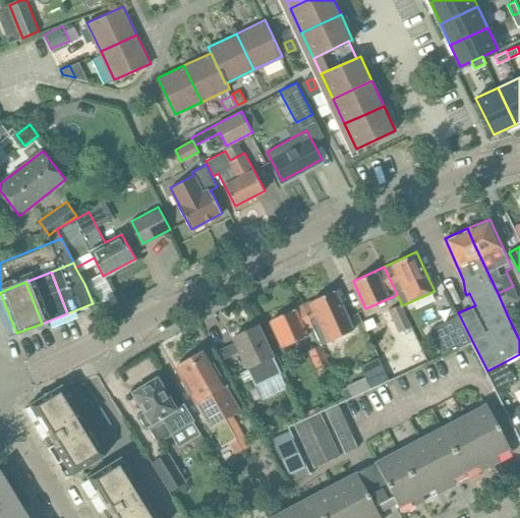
[(335,289),(302,304),(311,325),(322,345),(353,330),(347,317),(335,289)]
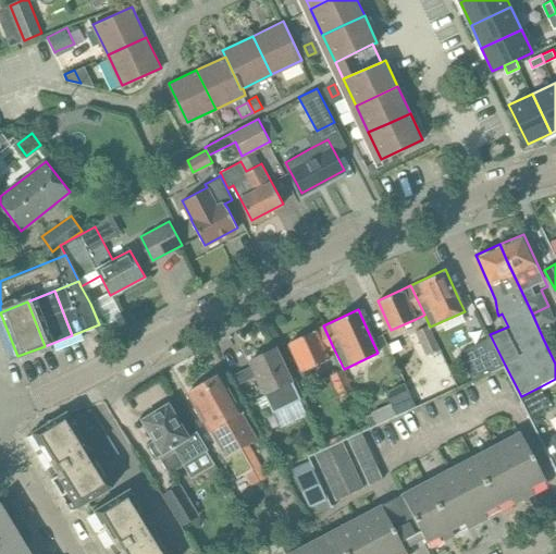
[(428,354),(440,348),(429,324),(417,330),(428,354)]
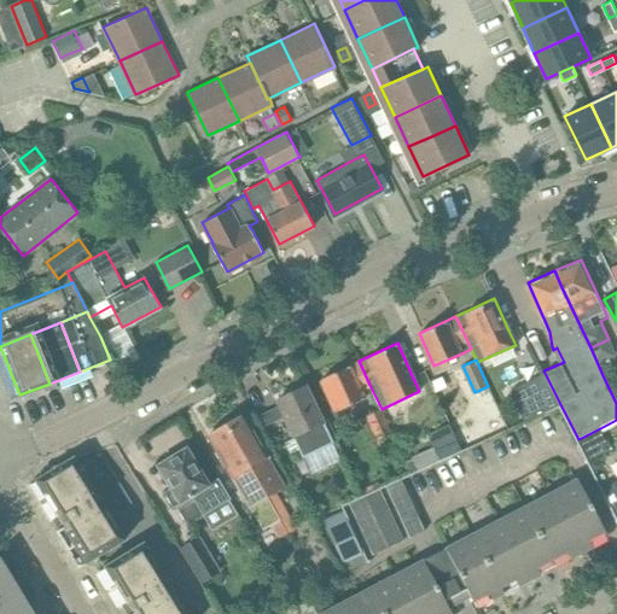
[(359,361),(322,378),(337,411),(365,398),(360,390),(370,385),(359,361)]
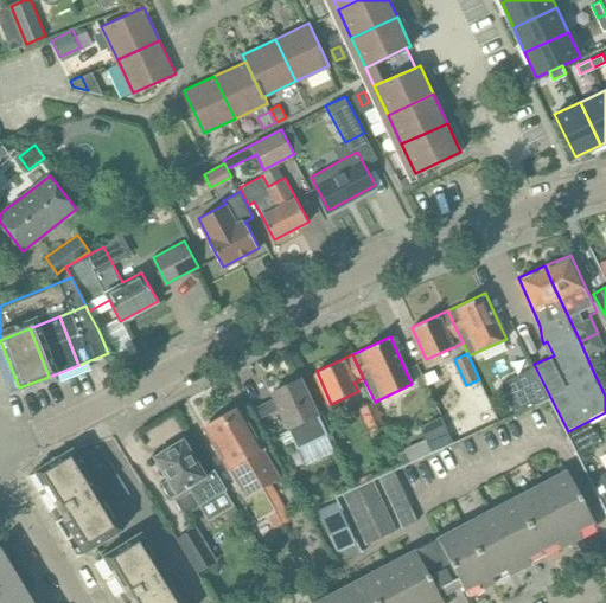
[(550,397),(534,364),(497,380),(512,414),(550,397)]
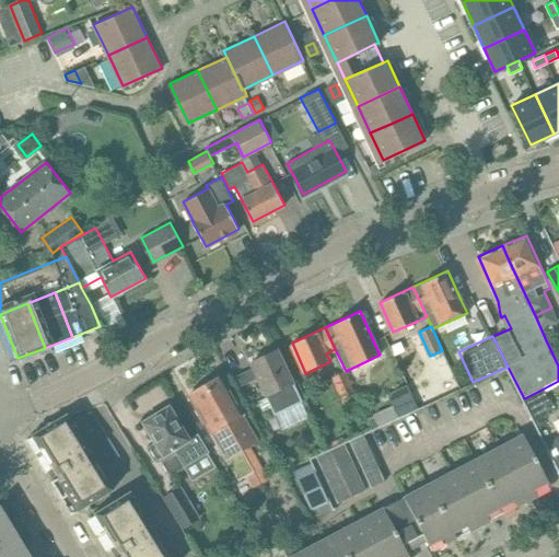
[(253,367),(236,375),(241,385),(258,376),(275,413),(301,399),(277,349),(251,361),(253,367)]
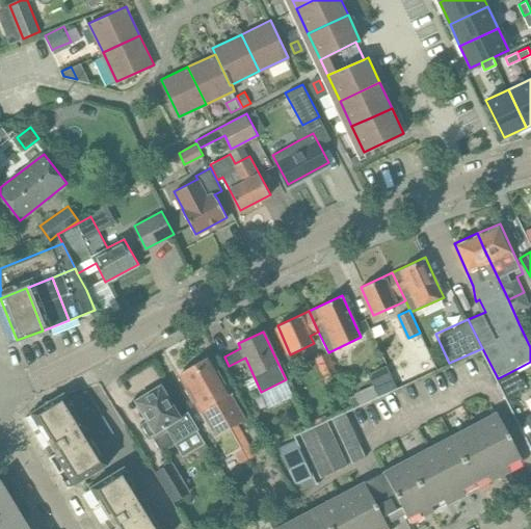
[(325,378),(338,373),(328,353),(316,359),(325,378)]
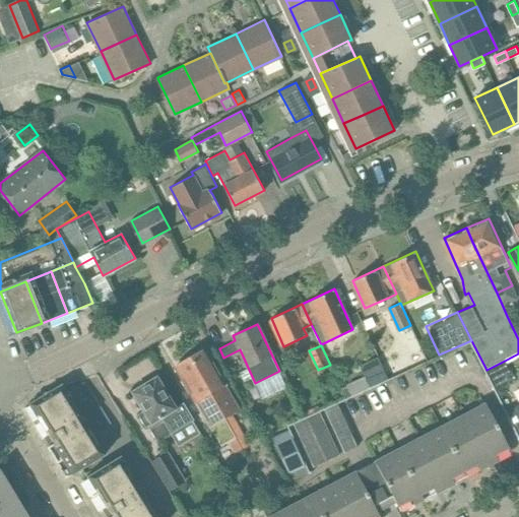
[(205,348),(190,357),(225,417),(240,409),(205,348)]
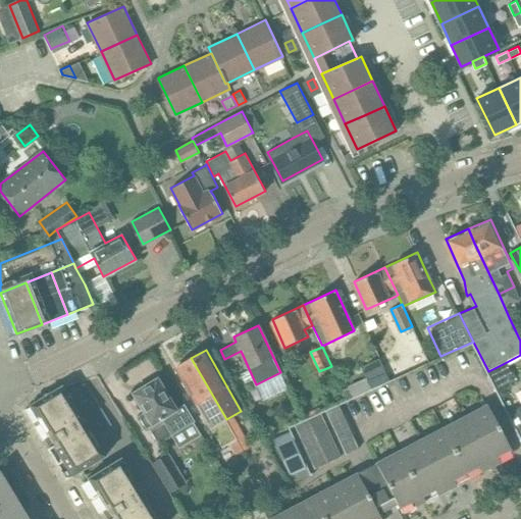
[(371,387),(389,379),(379,357),(361,366),(371,387)]
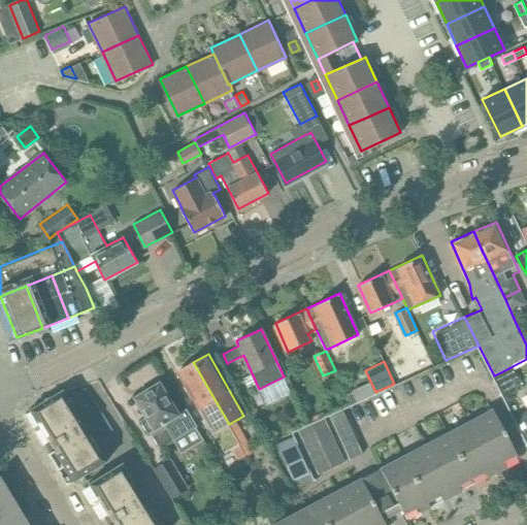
[(239,458),(245,454),(239,443),(229,424),(193,362),(178,371),(224,452),(233,447),(239,458)]
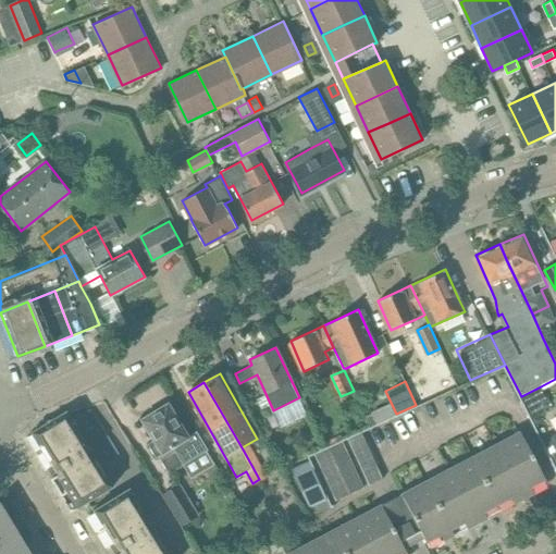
[(548,413),(536,389),(521,396),(531,416),(533,420),(548,413)]
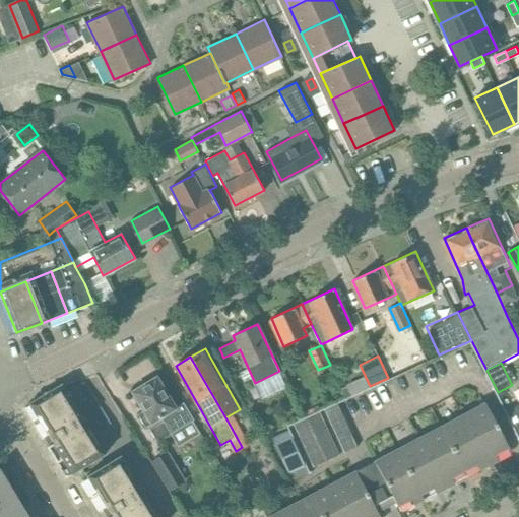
[(144,384),(133,391),(144,410),(138,413),(146,426),(147,425),(157,441),(171,433),(172,432),(193,419),(194,418),(185,402),(177,407),(157,376),(154,378),(144,384)]
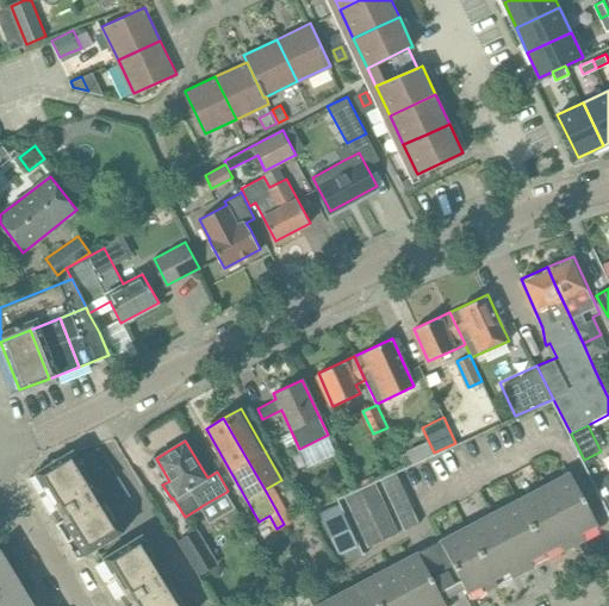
[(79,558),(97,548),(123,531),(73,450),(60,458),(39,464),(42,469),(29,478),(50,513),(57,508),(63,518),(56,523),(79,558)]
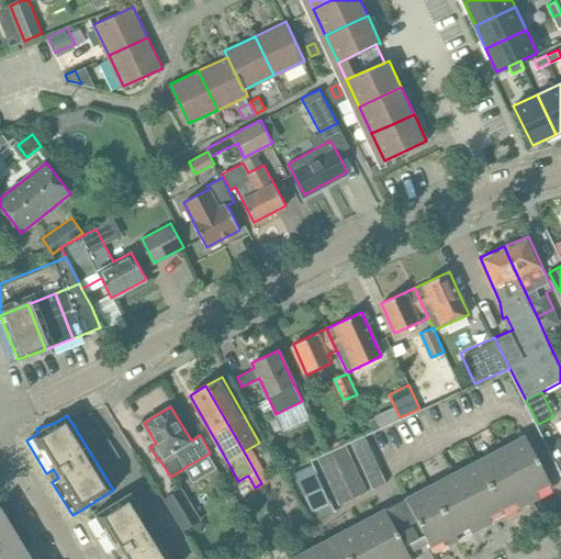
[(385,481),(365,434),(350,440),(371,488),(385,481)]
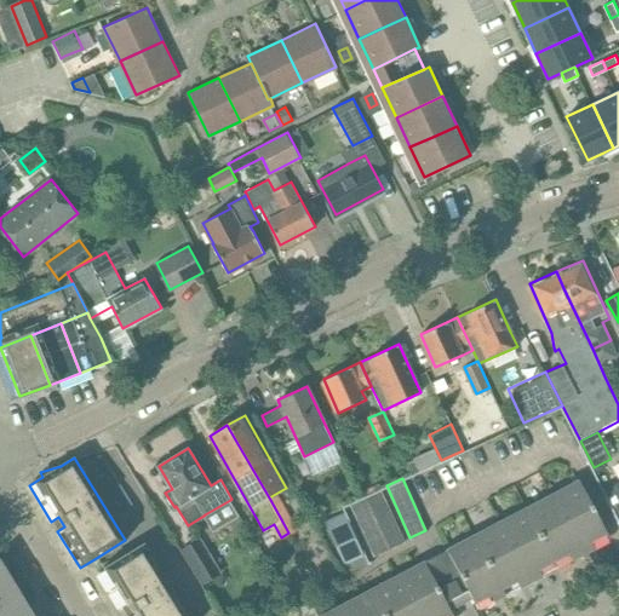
[(607,531),(579,479),(436,554),(462,602),(473,596),(475,600),(491,593),(494,599),(506,593),(503,587),(517,579),(521,586),(543,574),(539,568),(569,551),(573,558),(595,546),(591,540),(607,531)]
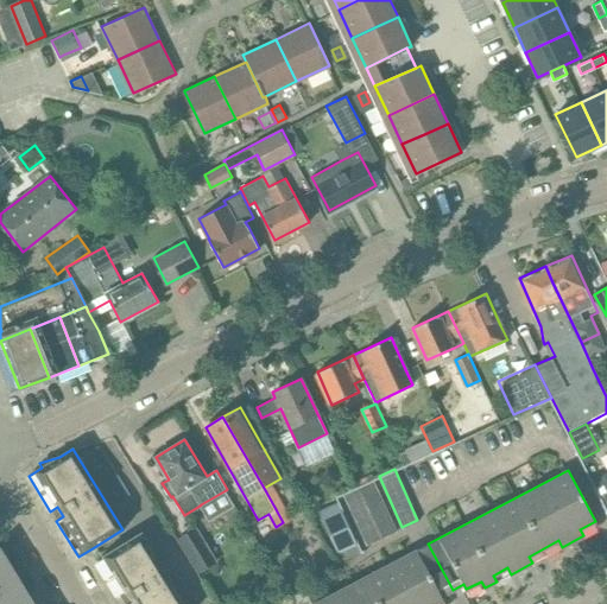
[(606,476),(592,483),(606,513),(606,476)]
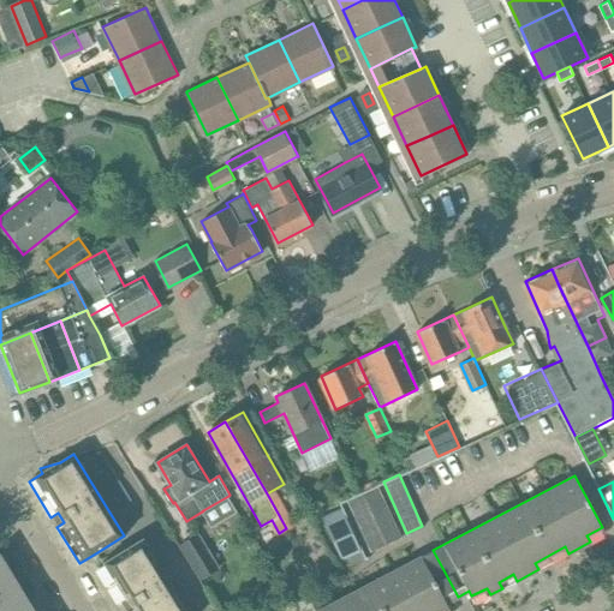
[(400,535),(377,485),(347,498),(370,549),(400,535)]
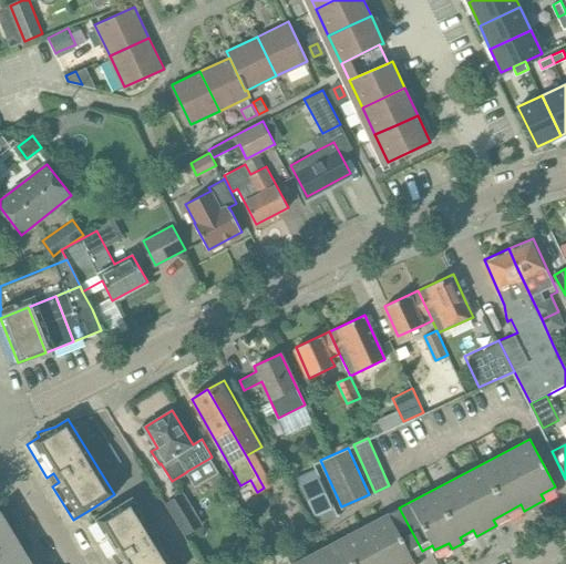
[(130,452),(112,461),(125,486),(143,478),(130,452)]
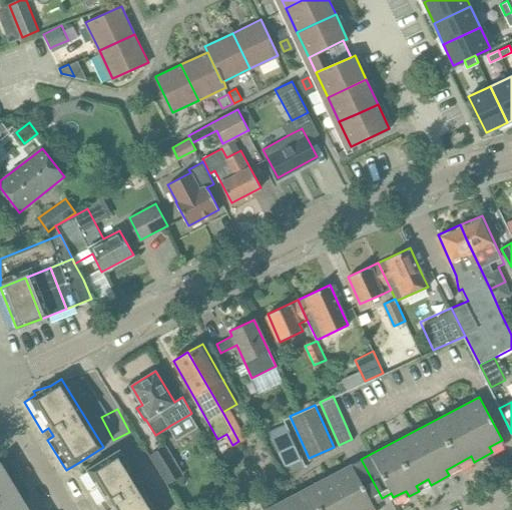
[(287,466),(302,459),(302,457),(290,431),(286,424),(269,432),(286,467),(287,466)]
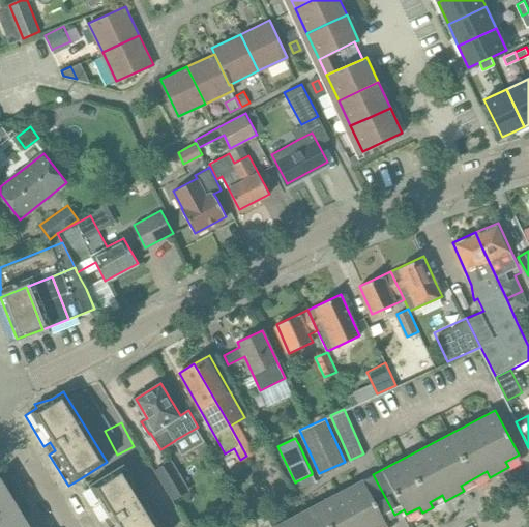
[(246,440),(240,444),(246,456),(254,452),(246,440)]
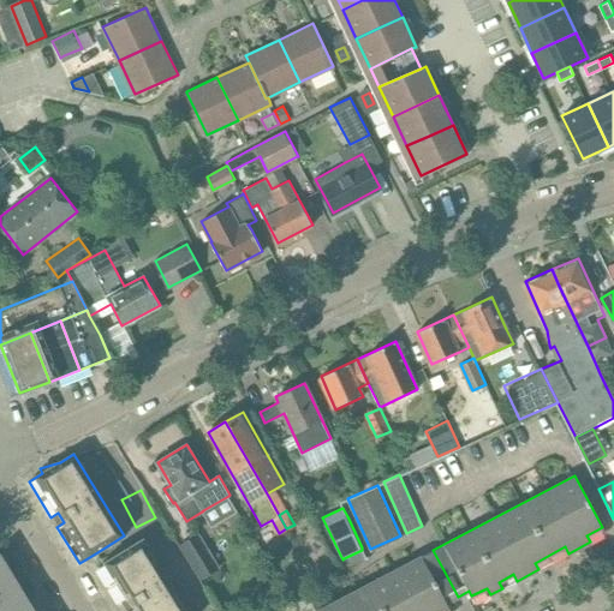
[(200,538),(182,549),(201,582),(219,571),(200,538)]
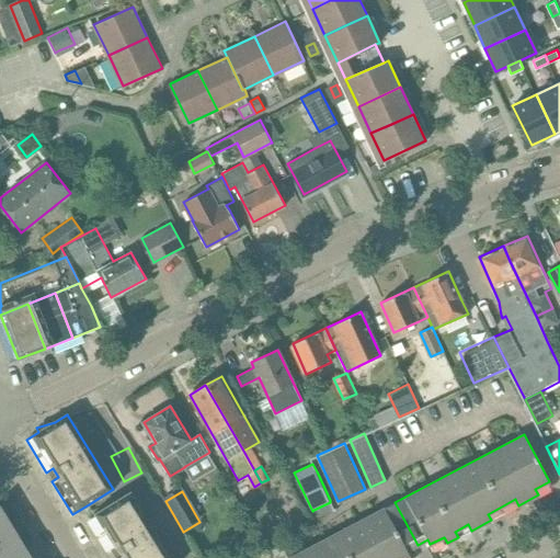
[(170,557),(130,492),(89,517),(110,550),(116,547),(122,556),(117,557),(170,557)]
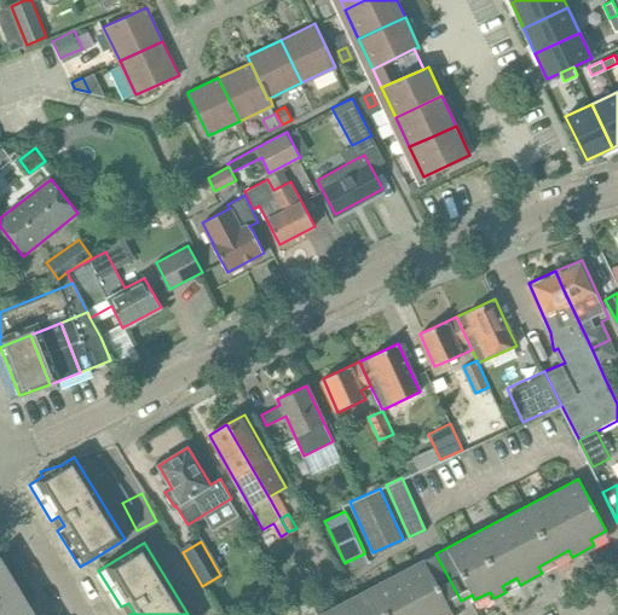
[(318,614),(445,614),(452,611),(449,607),(461,601),(435,553),(318,614)]
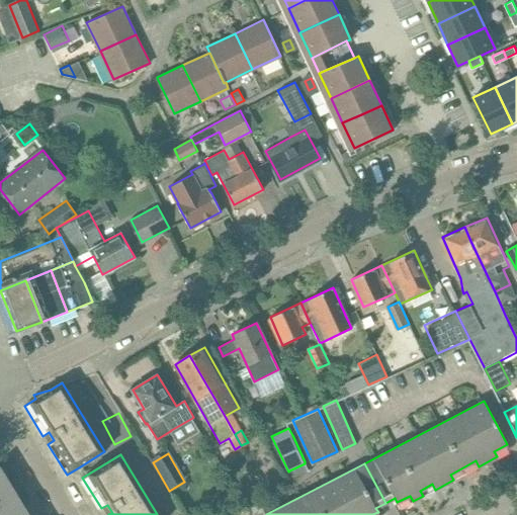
[(0,514),(17,514),(25,508),(9,482),(0,464),(0,514)]
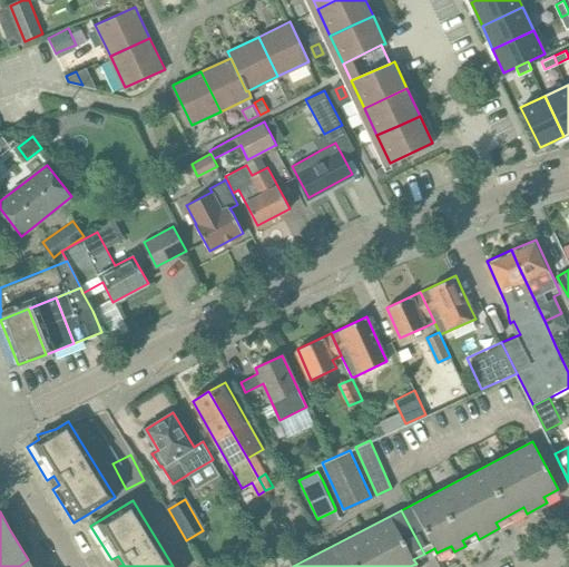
[(310,518),(292,528),(297,537),(314,527),(310,518)]
